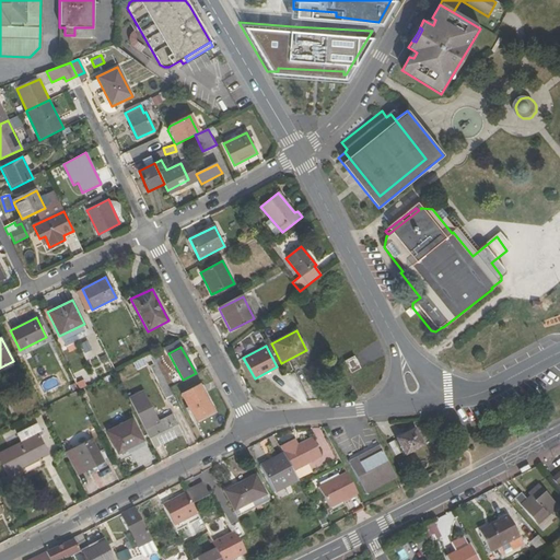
[(360,369),(353,357),(345,361),(350,373),(360,369)]
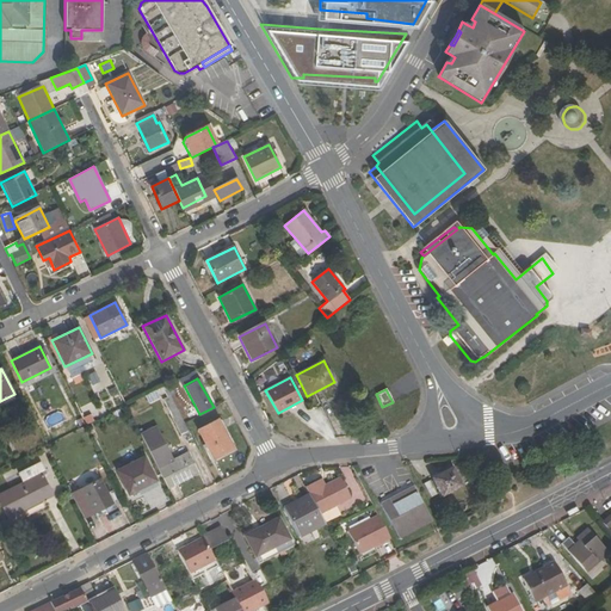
[(181,437),(190,432),(178,409),(170,413),(181,437)]
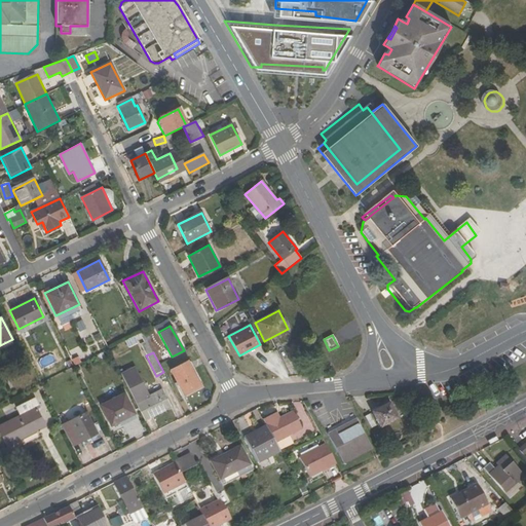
[(202,385),(189,362),(170,371),(183,396),(202,385)]
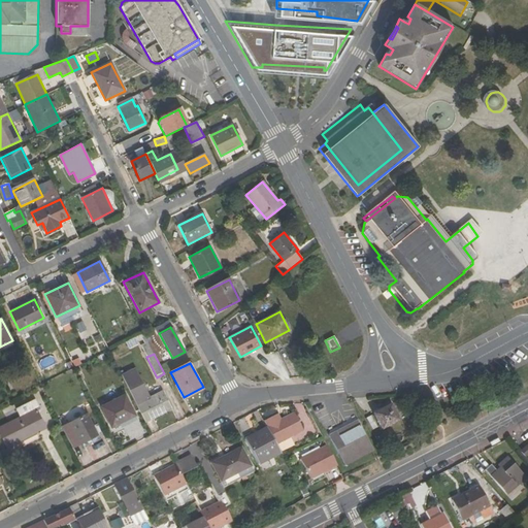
[(122,374),(137,405),(145,401),(154,418),(171,409),(163,392),(150,398),(135,368),(122,374)]
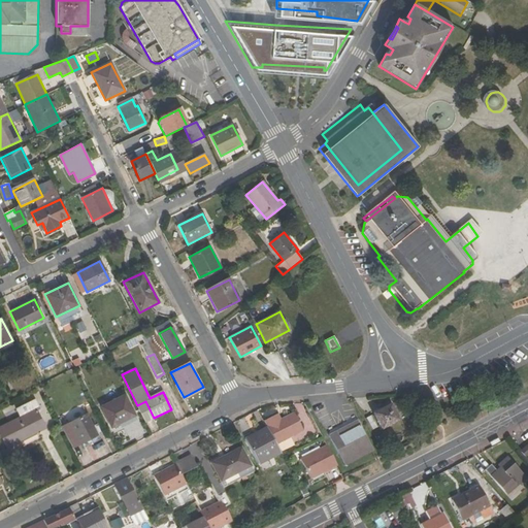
[(105,389),(108,397),(117,395),(114,386),(105,389)]
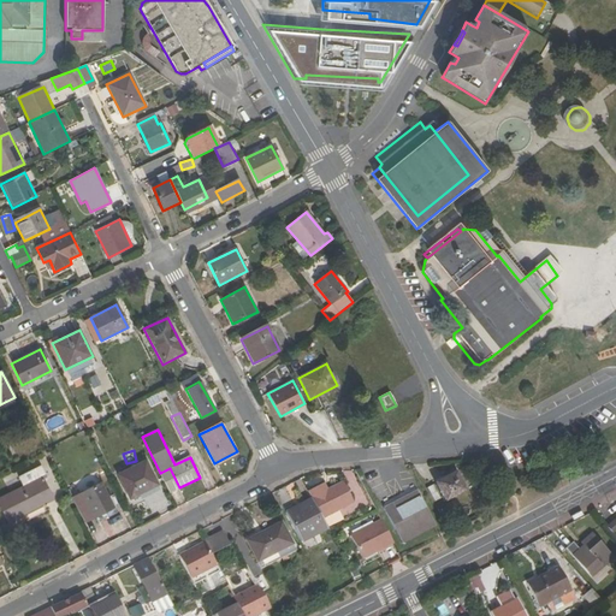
[(45,467),(53,463),(47,452),(40,456),(45,467)]
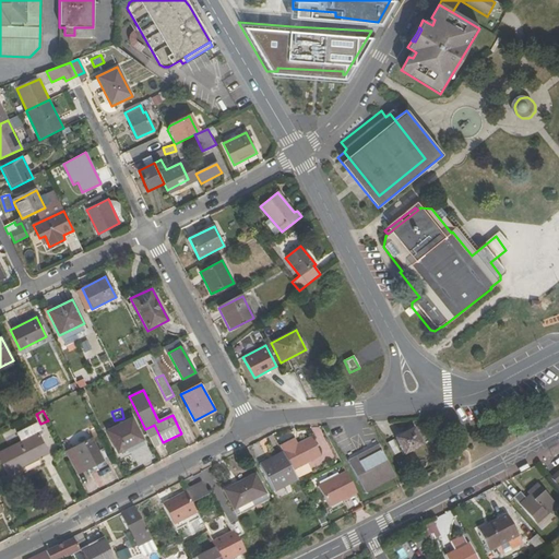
[(105,431),(117,454),(143,440),(132,418),(105,431)]
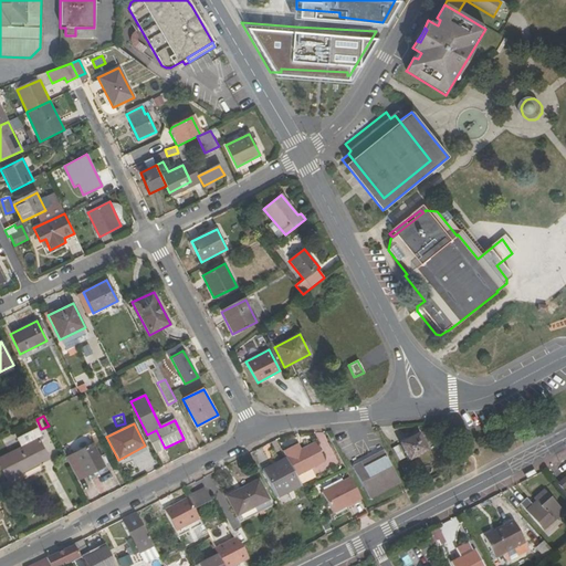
[(419,435),(399,444),(408,462),(429,451),(419,435)]
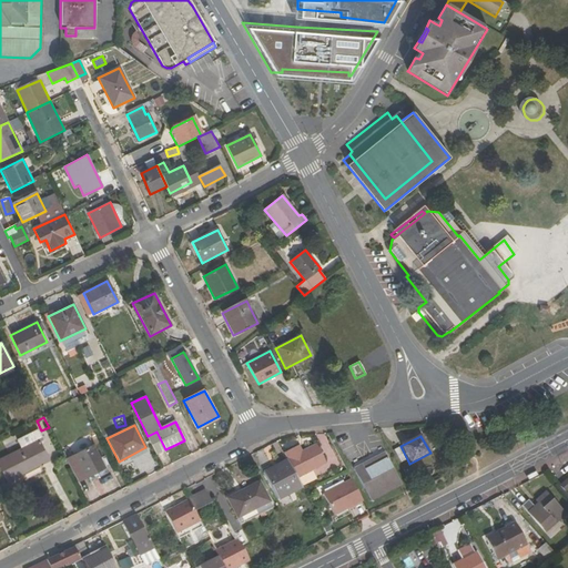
[(63,449),(66,454),(91,442),(89,437),(63,449)]
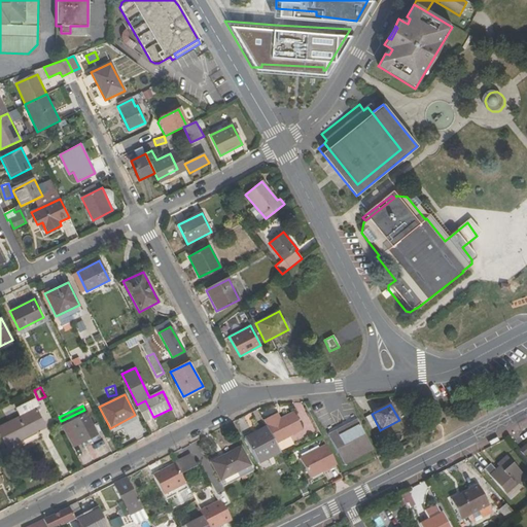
[(36,409),(0,426),(0,435),(6,448),(45,427),(36,409)]
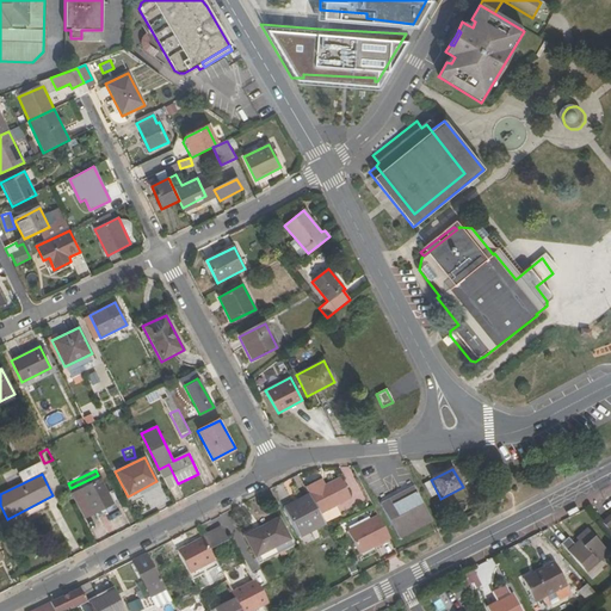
[(71,494),(82,519),(112,504),(100,479),(71,494)]
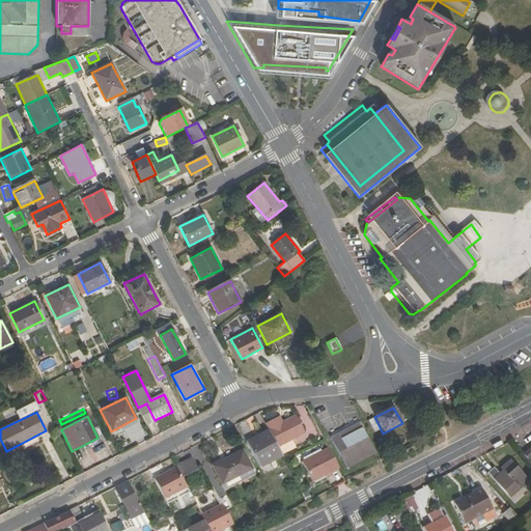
[(270,434),(281,454),(295,448),(291,441),(305,434),(296,417),(282,423),(279,425),(276,419),(264,424),(268,430),(270,434)]
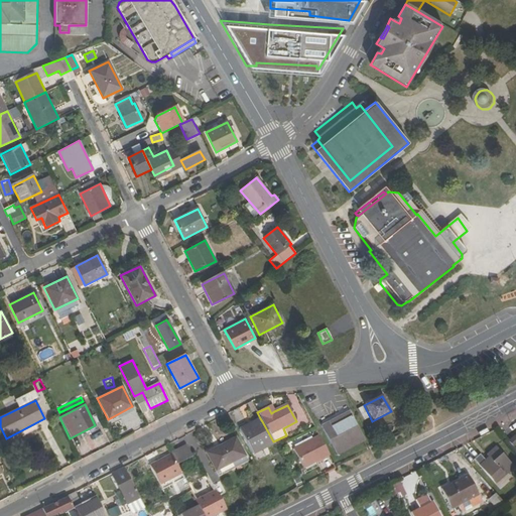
[(369,420),(363,407),(356,411),(363,423),(369,420)]
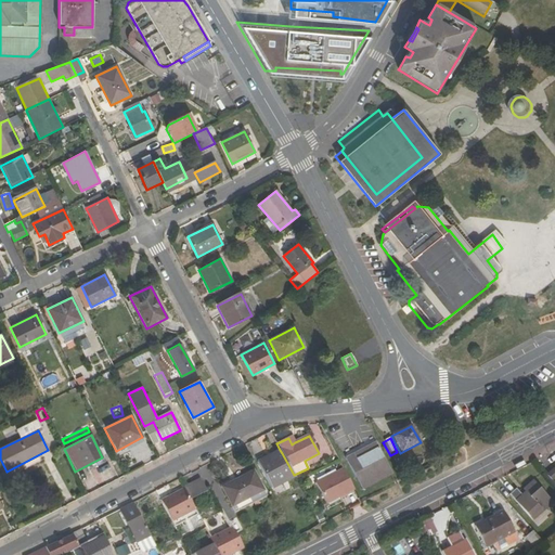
[(362,490),(391,475),(375,443),(346,459),(362,490)]
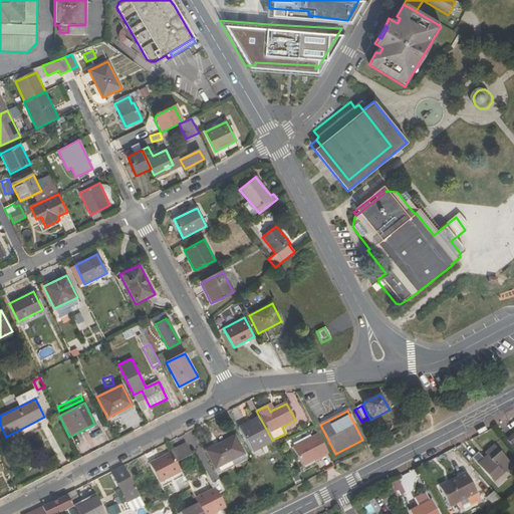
[(248,427),(261,420),(259,417),(246,424),(248,427)]
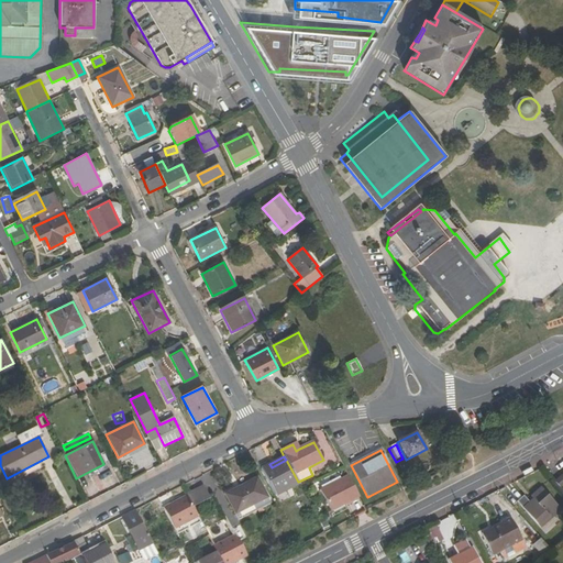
[(262,468),(275,494),(298,482),(286,460),(272,467),(269,464),(266,465),(262,468)]
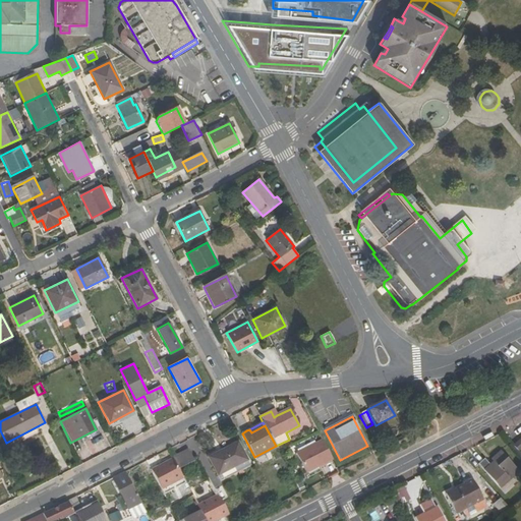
[(303,475),(330,461),(320,442),(293,455),(303,475)]
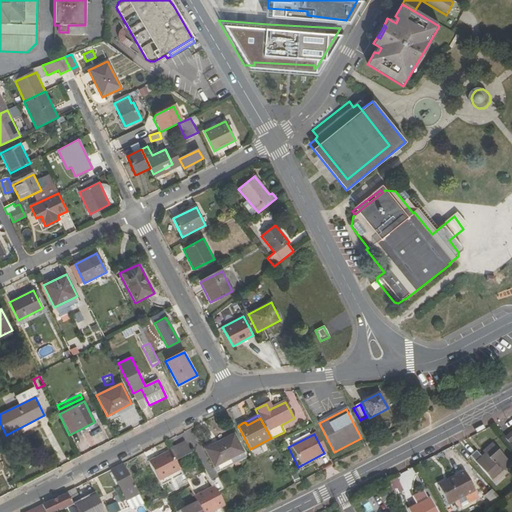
[(244,453),(234,435),(205,450),(214,468),(244,453)]
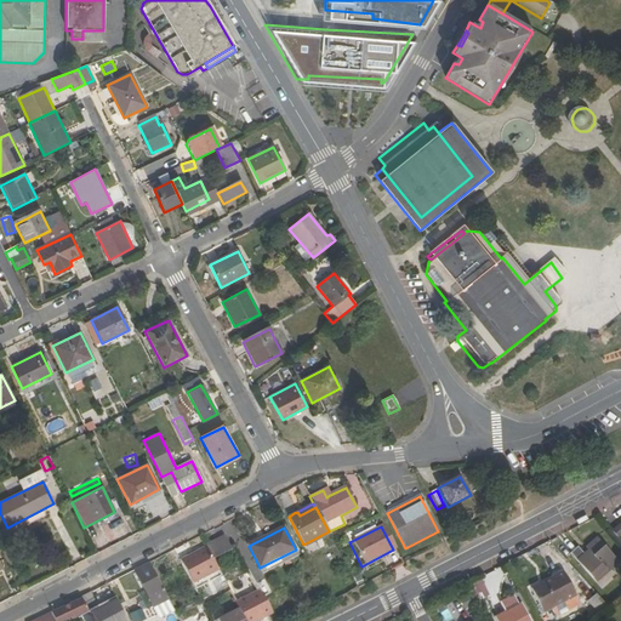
[(303,545),(305,548),(331,536),(329,531),(303,545)]
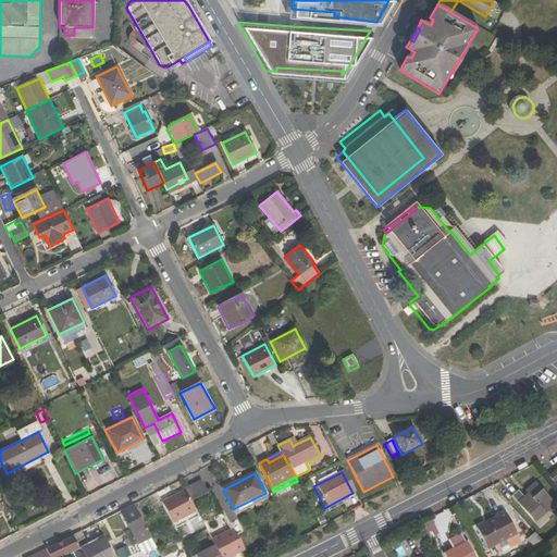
[(507,480),(500,485),(509,496),(516,491),(507,480)]
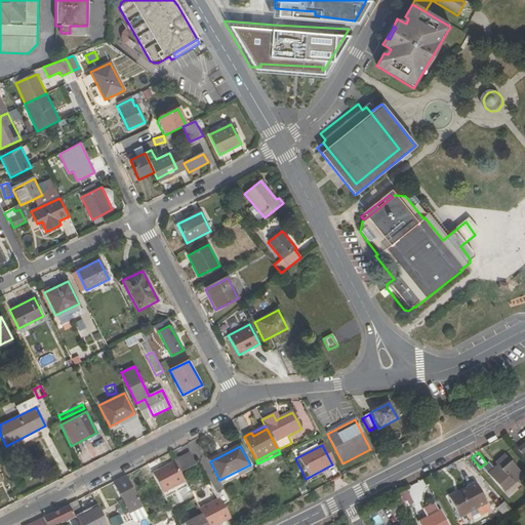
[(488,462),(482,467),(505,492),(523,476),(505,454),(495,461),(497,465),(493,468),(488,462)]
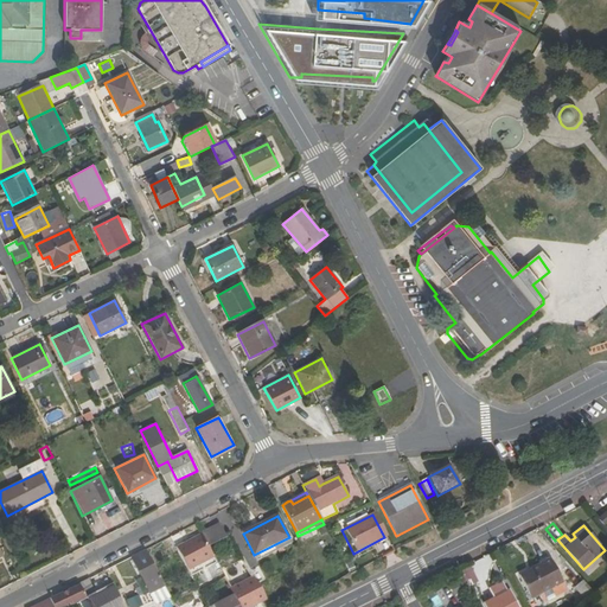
[(219,526),(203,535),(208,544),(224,536),(219,526)]
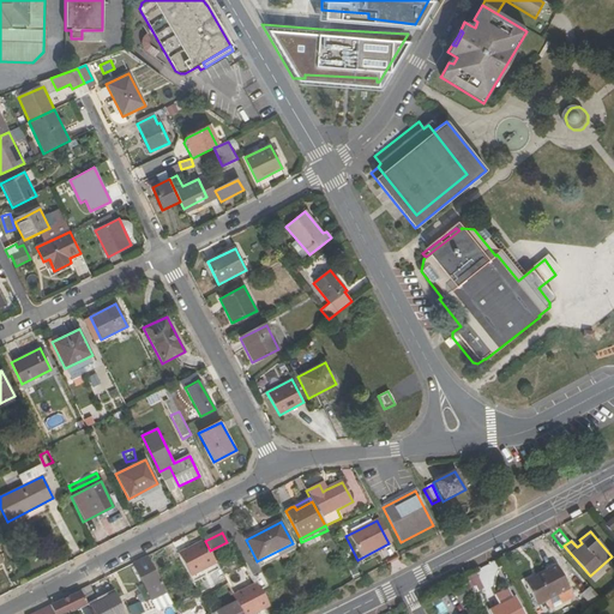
[(205,541),(180,554),(192,578),(217,565),(210,551),(205,541)]
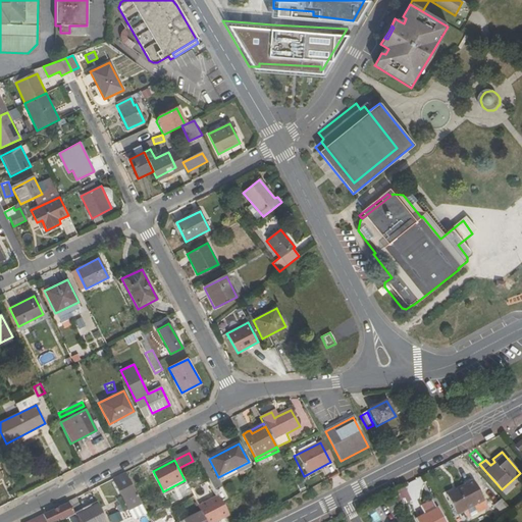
[(147,515),(142,505),(131,483),(125,473),(111,480),(120,498),(116,500),(119,507),(116,509),(118,514),(122,513),(123,515),(128,512),(134,521),(147,515)]
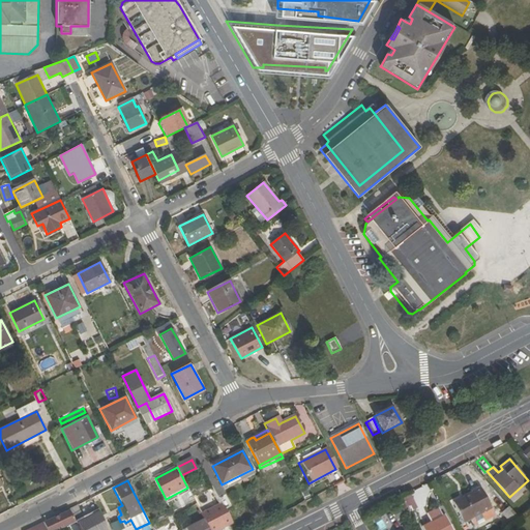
[(480,488),(453,502),(465,523),(471,520),(474,526),(495,514),(480,488)]
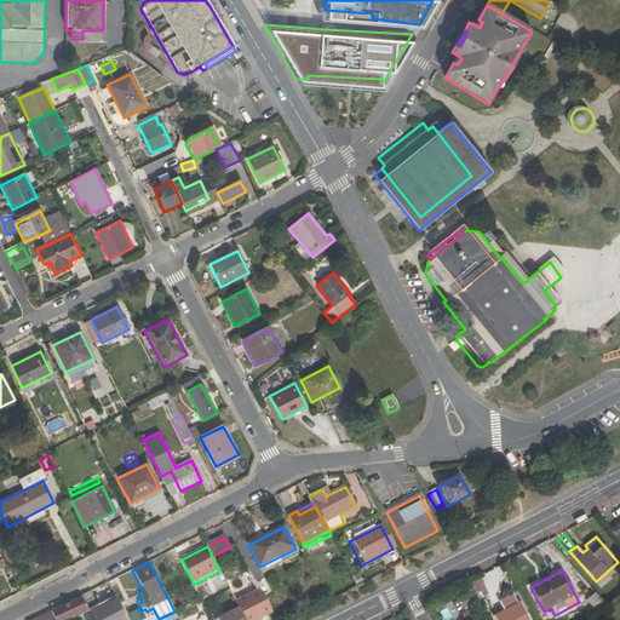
[(264,597),(265,597),(271,593),(264,580),(257,583),(257,584),(259,589),(264,597)]
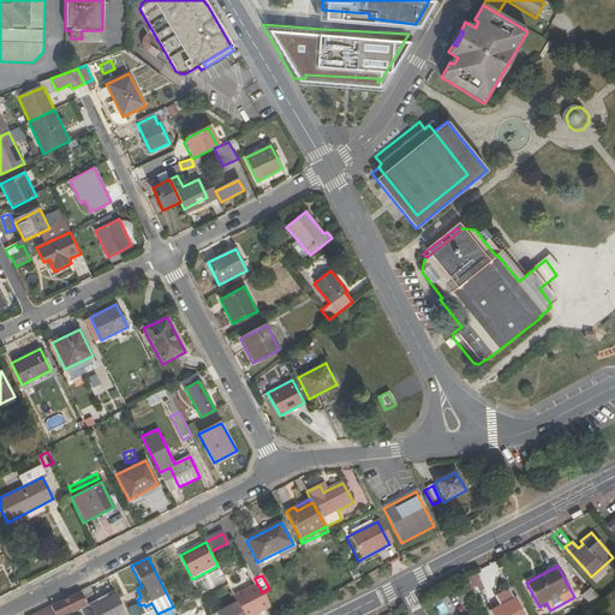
[(242,614),(252,614),(269,607),(263,592),(262,592),(257,584),(233,596),(237,603),(242,614)]
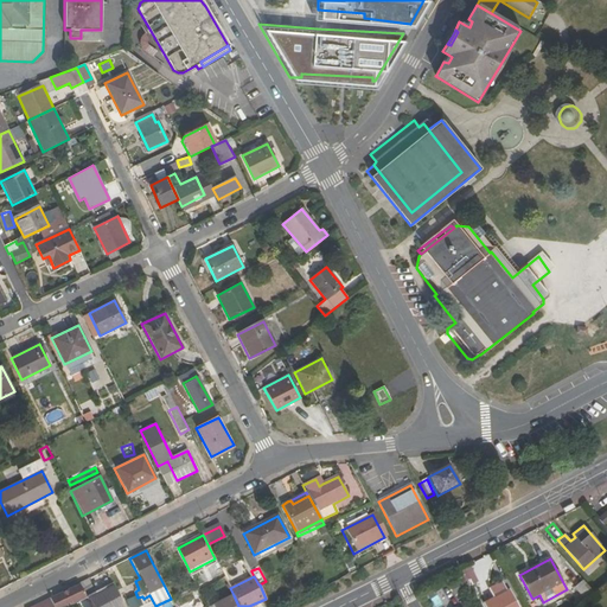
[(582,580),(574,587),(587,602),(596,595),(582,580)]
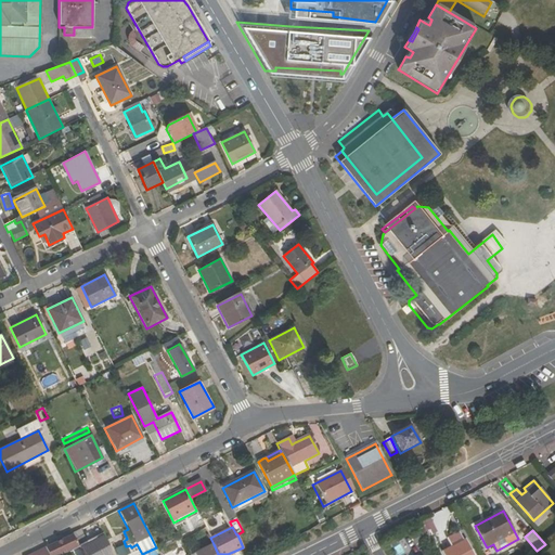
[(73,554),(88,554),(85,546),(87,544),(80,531),(72,534),(79,549),(72,552),(73,554)]
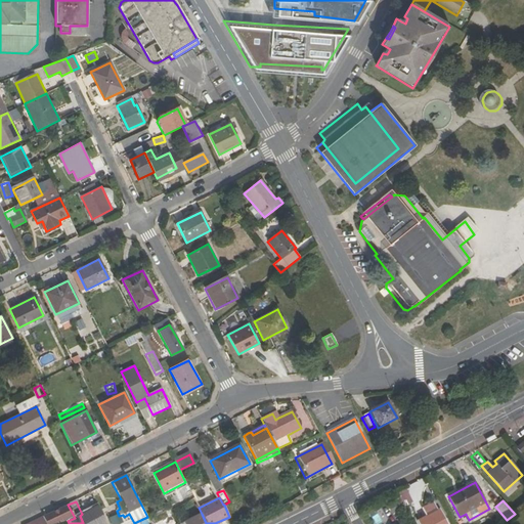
[(66,523),(69,523),(68,521),(75,518),(68,505),(68,506),(30,523),(66,523)]
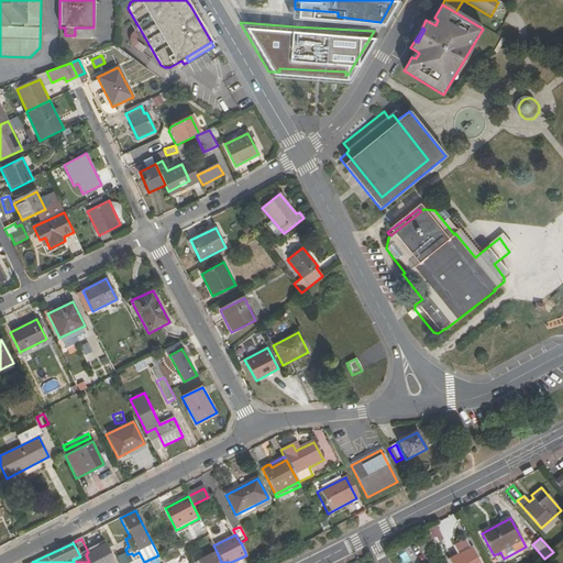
[(481,562),(473,547),(449,560),(450,562),(481,562)]
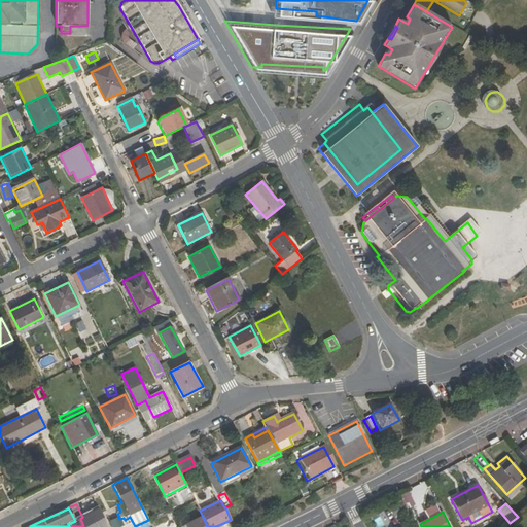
[(185,526),(207,526),(203,517),(185,525),(185,526)]
